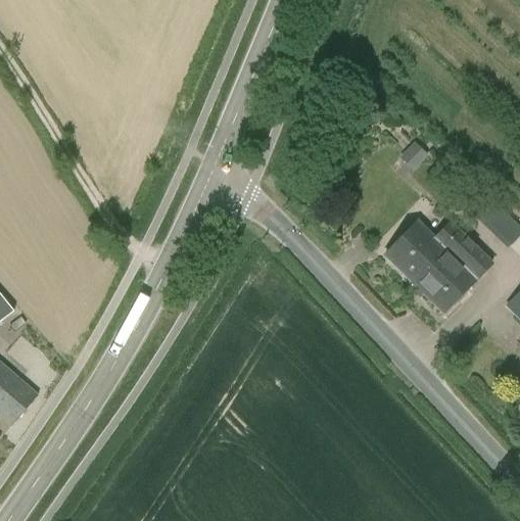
[(415,168),(428,151),(415,140),(400,156),(415,168)]
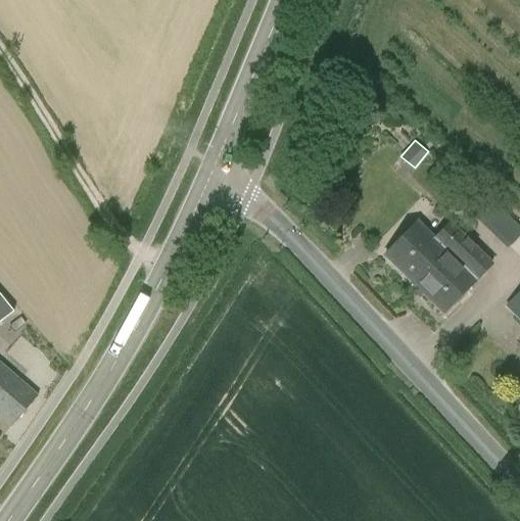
[(474,212),(510,246),(519,235),(519,223),(490,195),(474,212)]
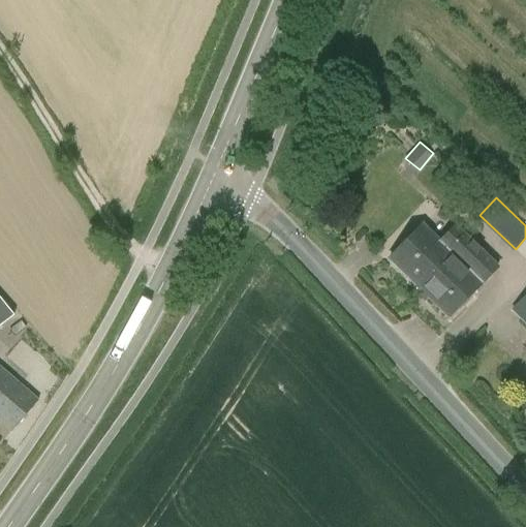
[(442,239),(426,222),(391,257),(450,316),(500,265),(458,223),(442,239)]
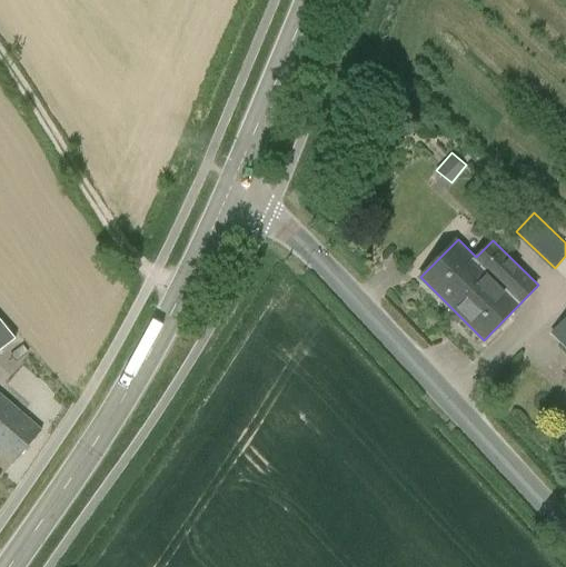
[(0,317),(0,348),(16,336),(0,317)]
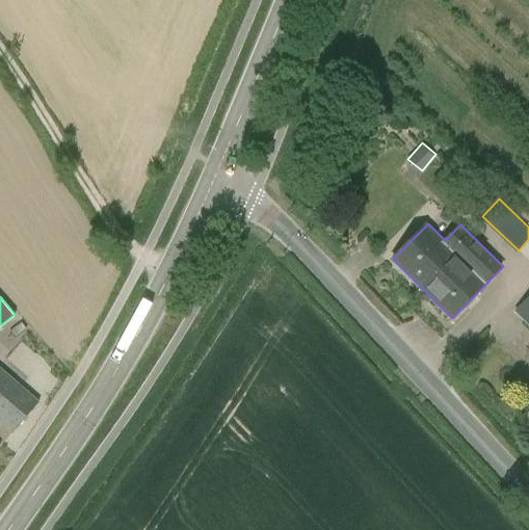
[(528,297),(517,311),(528,322),(528,297)]
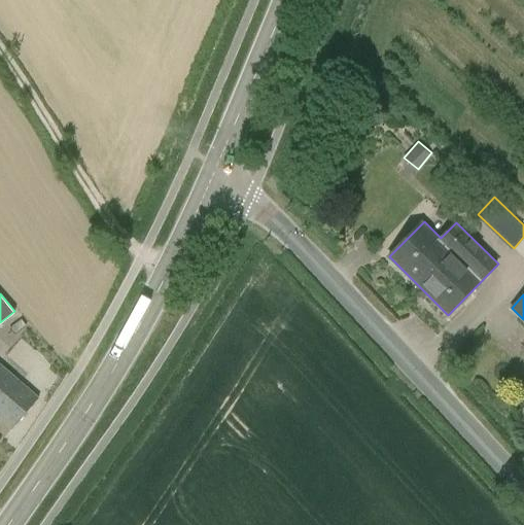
[(0,416),(1,416),(13,427),(40,397),(0,361),(0,416)]
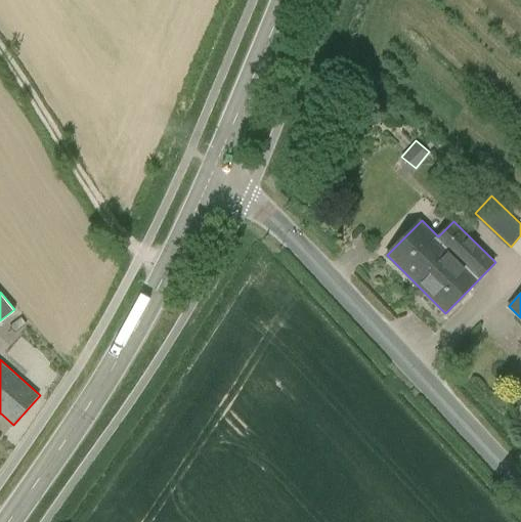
All buildings are outlined.
